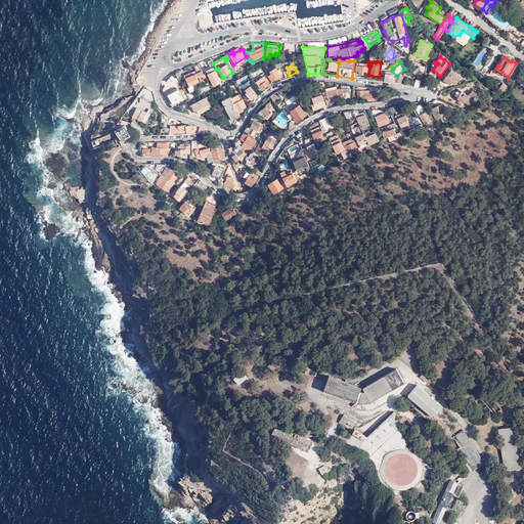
[(366,67),(356,66),(355,71),(359,72),(359,75),(363,75),(363,72),(366,72),(367,67),(366,67)]
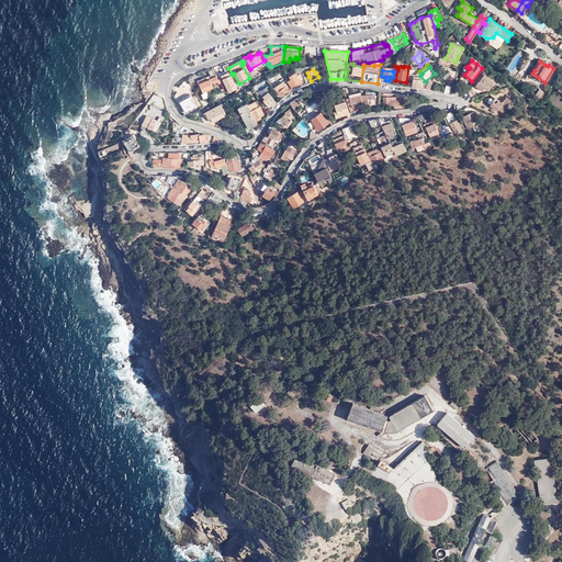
[(293,89),(301,83),(303,82),(302,80),(302,81),(301,79),(302,78),(300,75),(299,76),(296,72),(290,77),(291,79),(288,81),(293,89)]
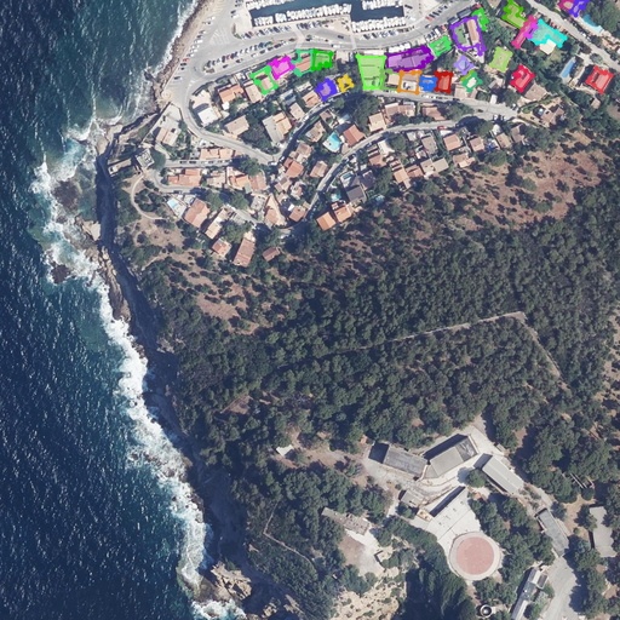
[(499,89),(500,87),(494,80),(488,86),(497,95),(500,91),(499,89)]
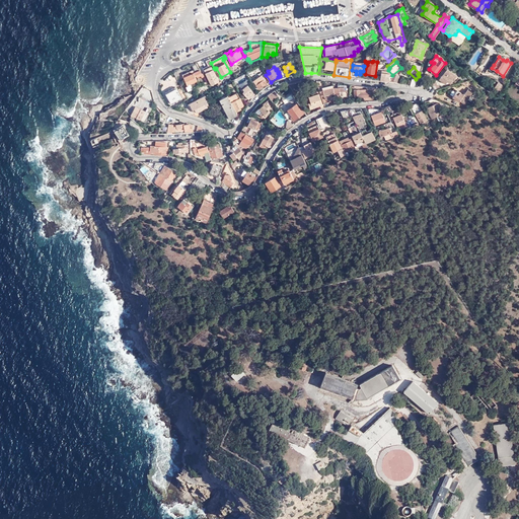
[(453,79),(456,76),(447,69),(439,79),(446,84),(446,83),(447,81),(449,83),(450,84),(453,79)]
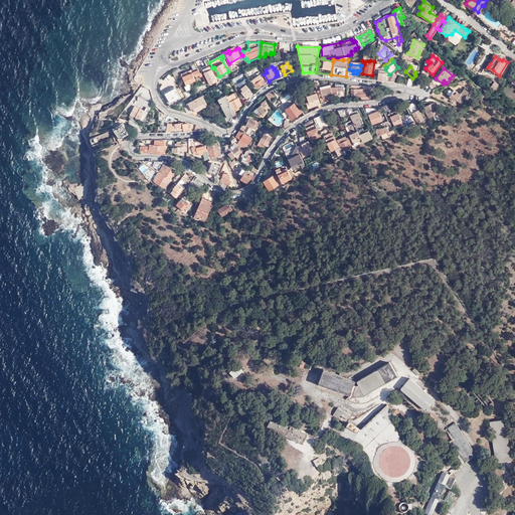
[(195,80),(190,70),(181,74),(186,84),(195,80)]
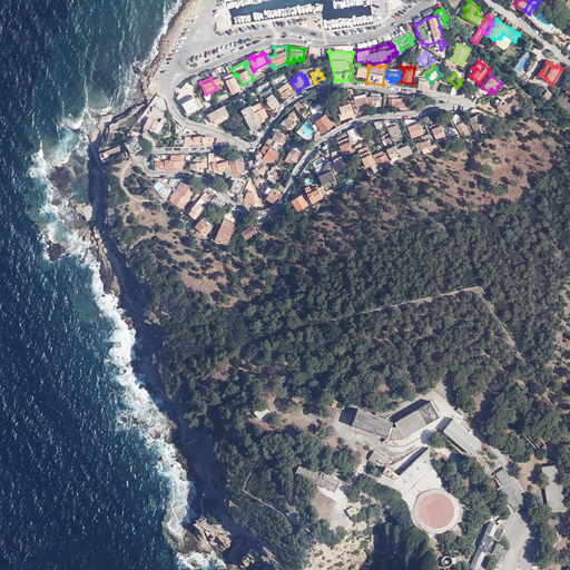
[(235,81),(233,78),(226,80),(228,84),(227,85),(232,94),(241,90),(236,80),(235,81)]
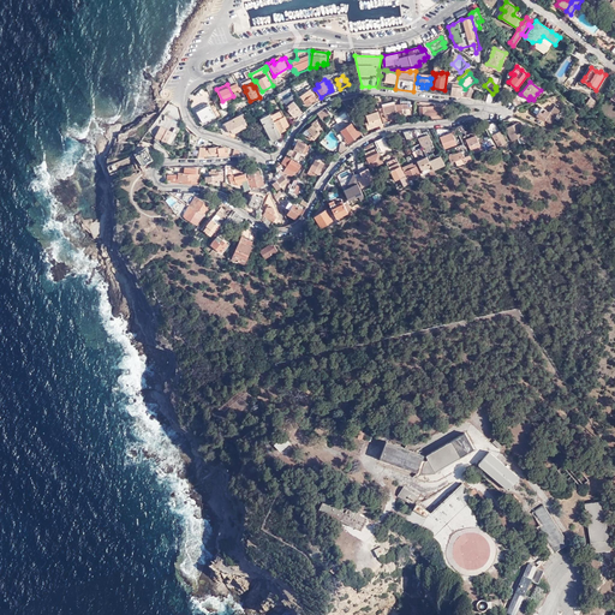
[(306,106),(316,99),(309,90),(300,97),(306,106)]
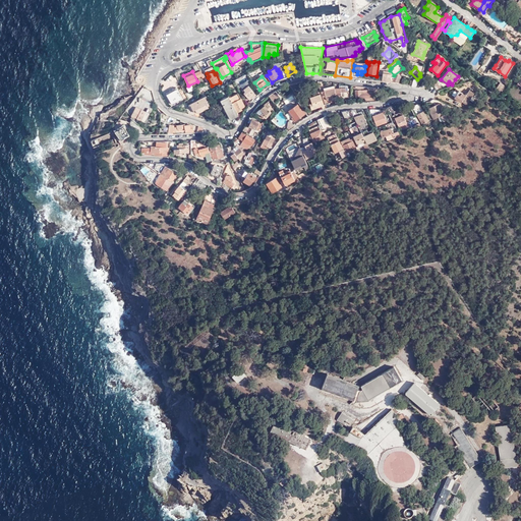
[(496,89),(501,93),(505,85),(500,81),(496,89)]
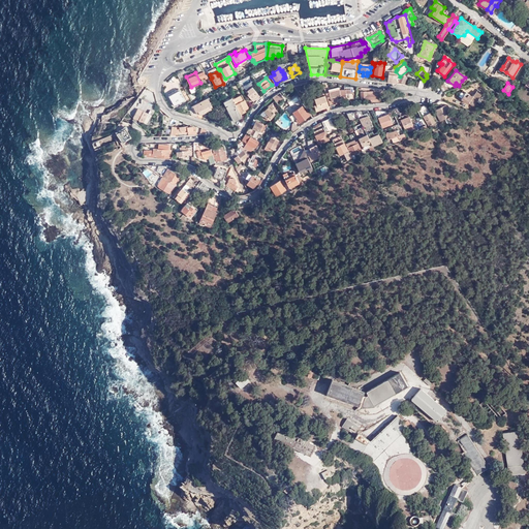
[(304,91),(300,85),(293,86),(299,94),(304,91)]
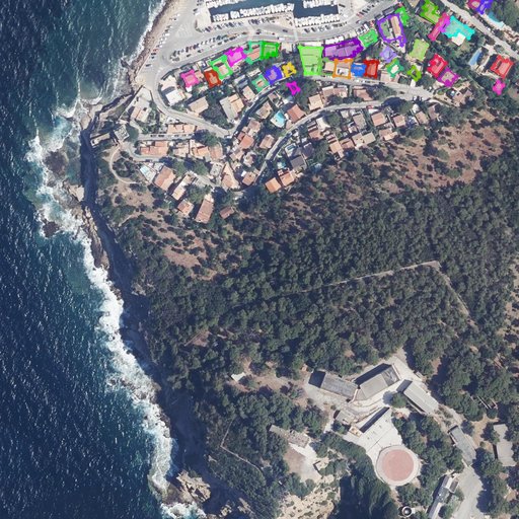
[(247,98),(253,93),(247,85),(243,89),(244,90),(242,91),(242,93),(247,98)]
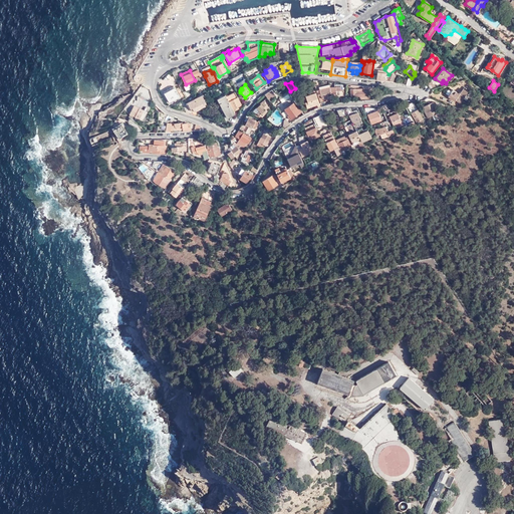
[(170,102),(180,97),(174,86),(164,92),(170,102)]
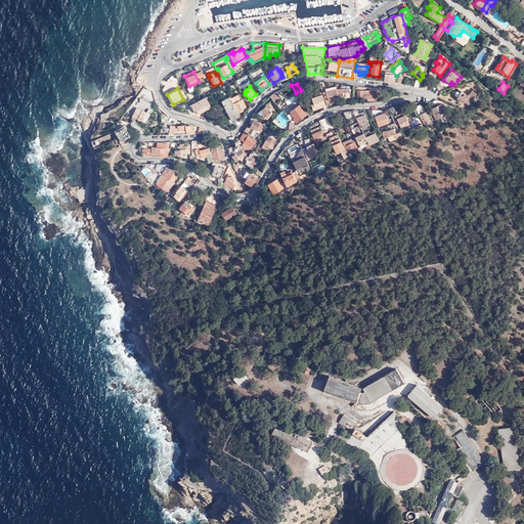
[(336,89),(325,91),(326,97),(328,101),(333,101),(337,100),(337,102),(339,101),(338,98),(336,89)]
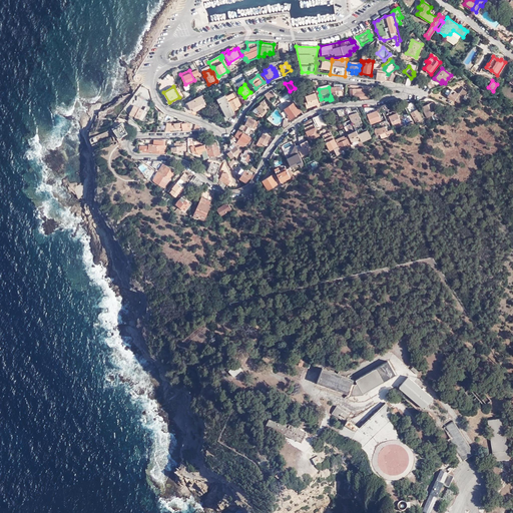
[(340,87),(329,87),(331,96),(343,96),(343,90),(340,90),(340,88),(340,87)]
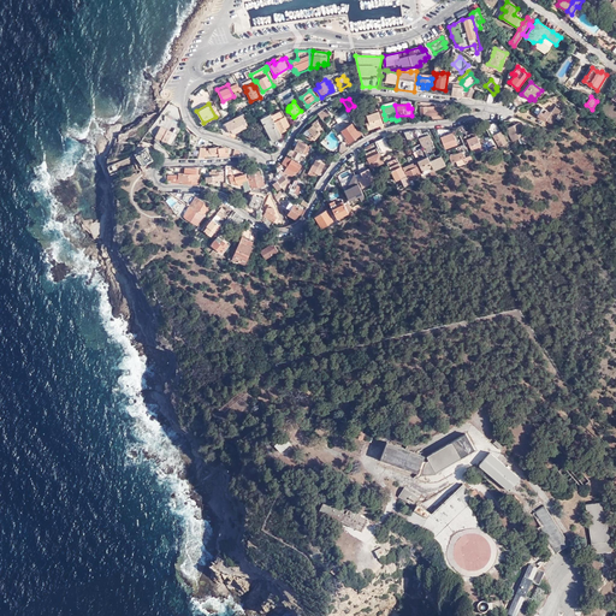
[(560,111),(554,107),(550,113),(539,105),(533,113),(544,122),(546,119),(551,123),(560,111)]
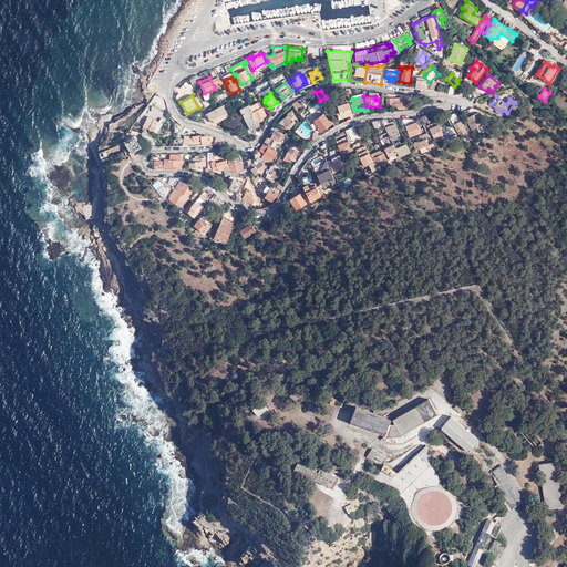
[(303,105),(299,99),(291,104),(295,107),(297,111),(303,105)]
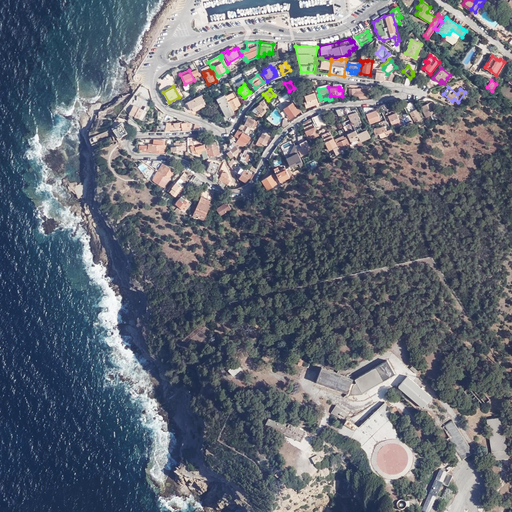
[(359,97),(369,96),(369,91),(362,91),(355,91),(355,89),(349,89),(349,97),(359,97)]
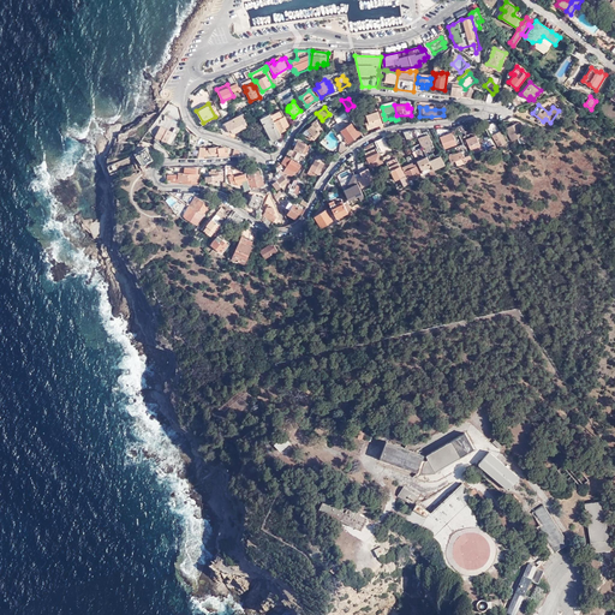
[(270,115),(279,133),(286,130),(285,127),(288,126),(280,111),(270,115)]
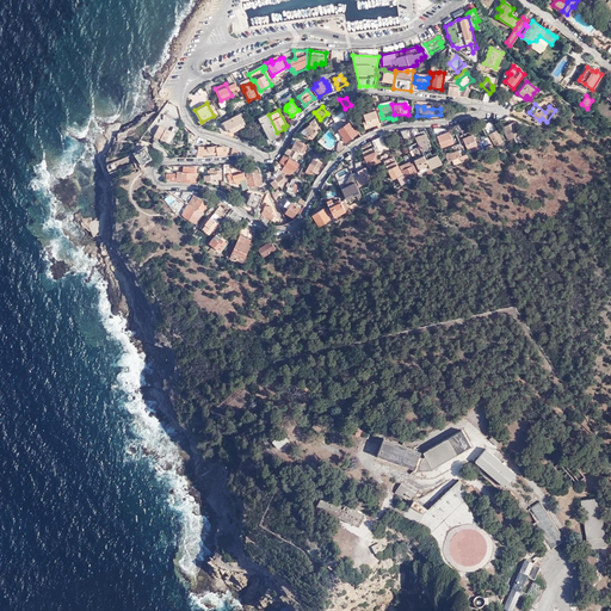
[(294,119),(301,112),(298,110),(291,116),(294,119)]
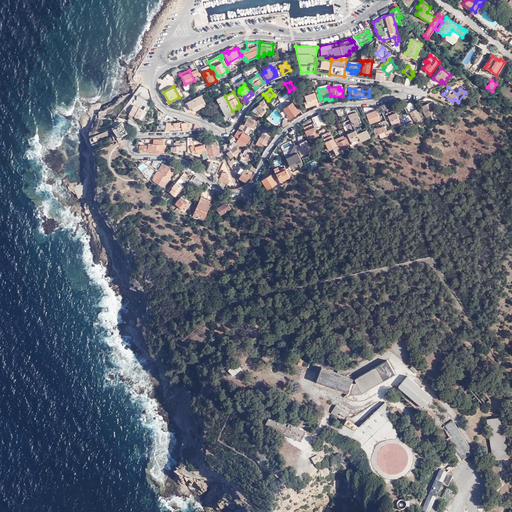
[(320,106),(319,102),(318,103),(314,92),(309,94),(310,95),(305,97),(306,101),(304,101),(306,107),(315,104),(316,107),(320,106)]
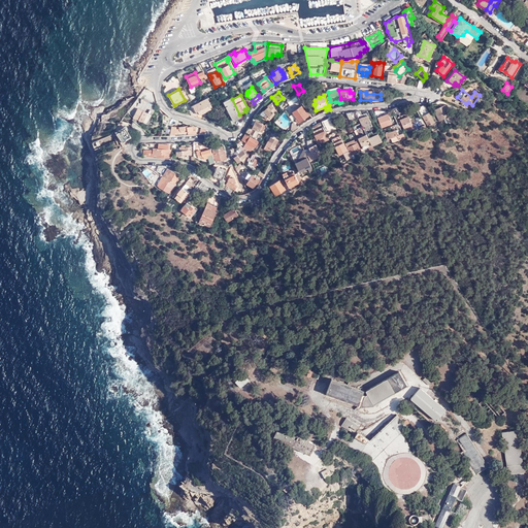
[(200,102),(205,111),(212,108),(207,98),(200,102)]
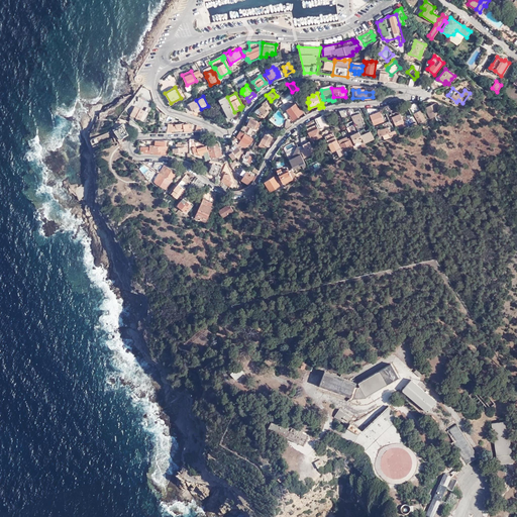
[(228,119),(236,115),(234,112),(227,97),(227,96),(219,100),(228,119)]
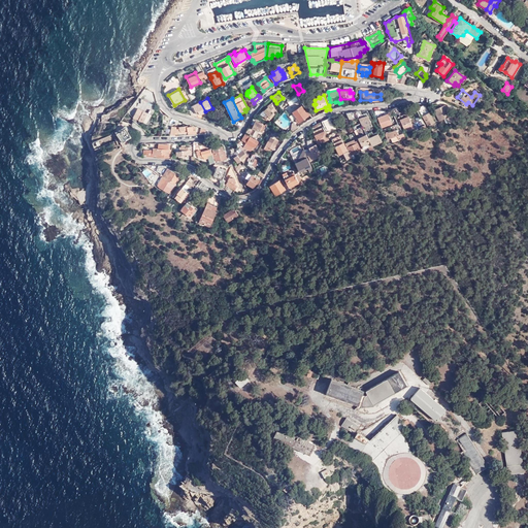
[(282,109),(276,103),(274,100),(267,106),(268,107),(264,111),(266,114),(264,117),(269,120),(282,109)]
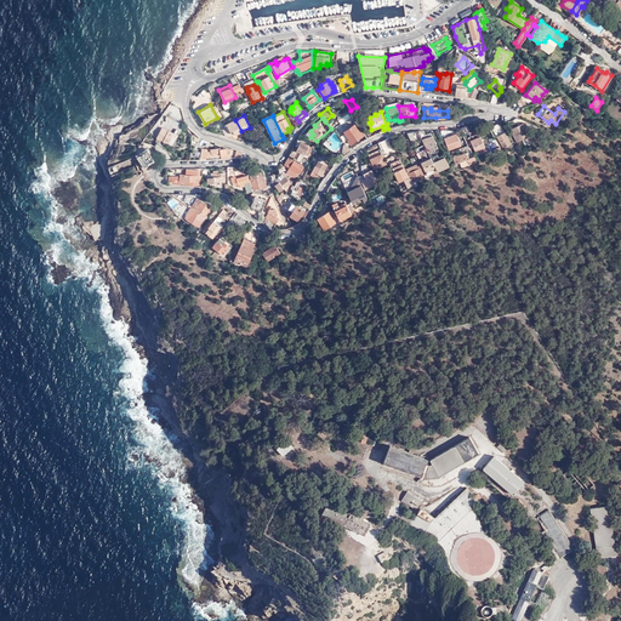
[(524,123),(525,120),(518,118),(512,120),(517,125),(510,129),(516,143),(529,137),(523,124),(524,123)]
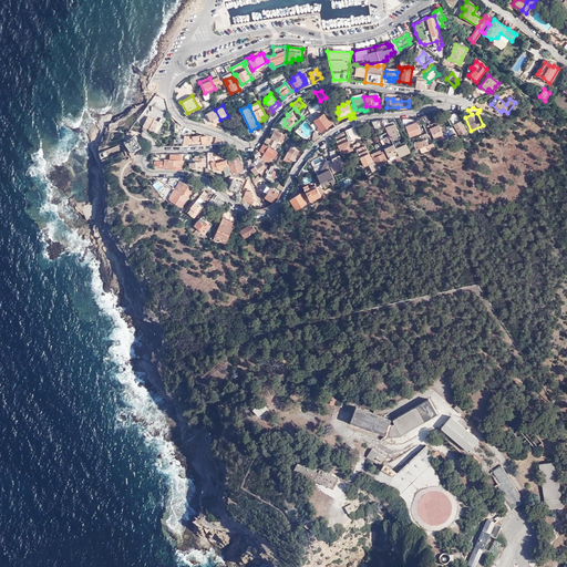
[(215,124),(220,120),(215,110),(207,113),(210,120),(213,120),(215,124)]
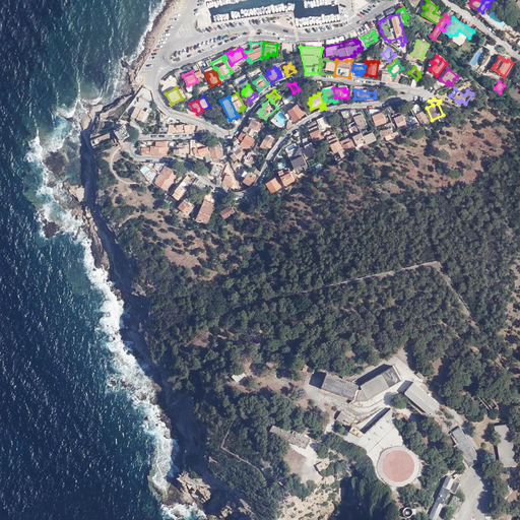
[(289,118),(293,122),(305,113),(302,110),(301,110),(297,104),(287,111),(291,117),(289,118)]
